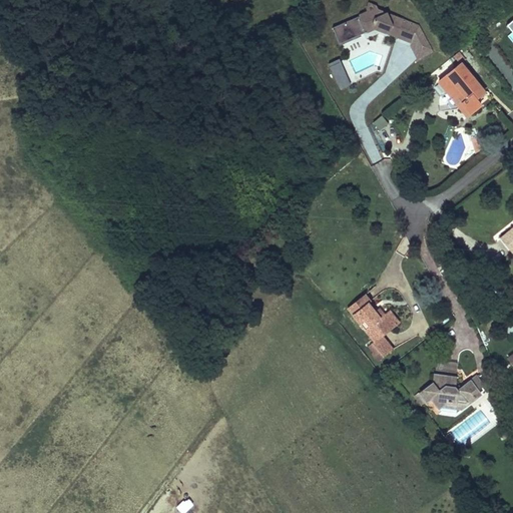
[(374,26),(378,24),(380,25),(379,27),(384,29),(389,27),(391,32),(395,34),(396,31),(411,37),(417,23),(374,6),(372,10),(368,8),(359,12),(357,16),(362,27),(366,29),(374,26)]
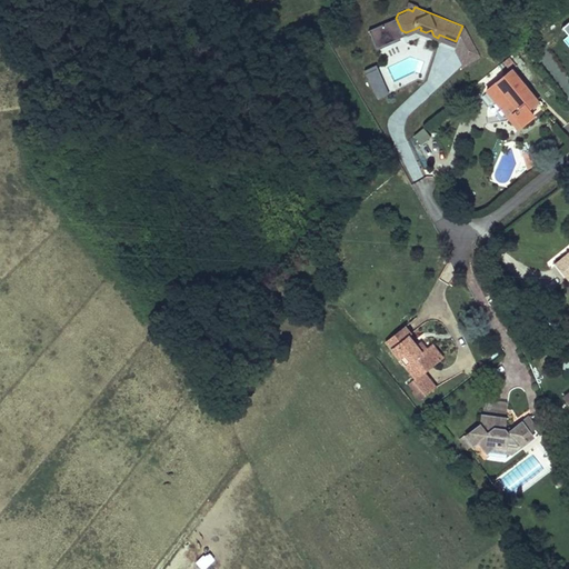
[(568,21),(558,30),(568,42),(568,21)]
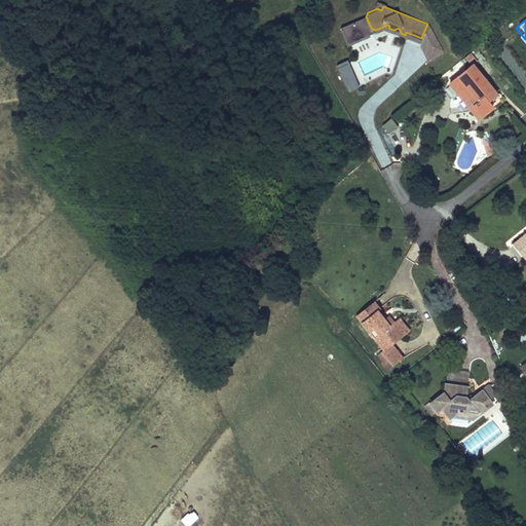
[(420,41),(421,38),(406,32),(405,35),(420,41)]
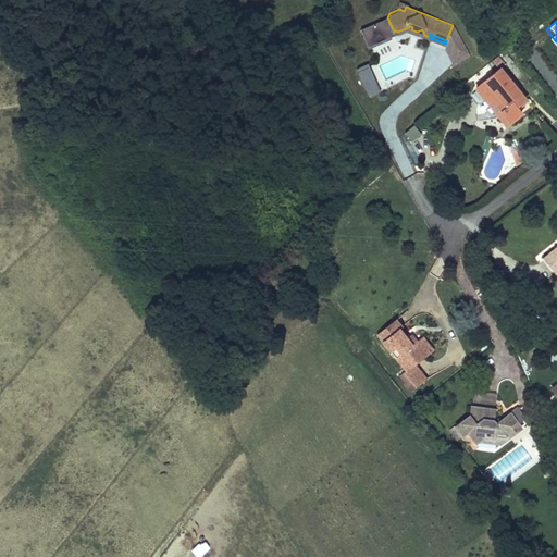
[(369,63),(357,69),(369,97),(382,91),(369,63)]
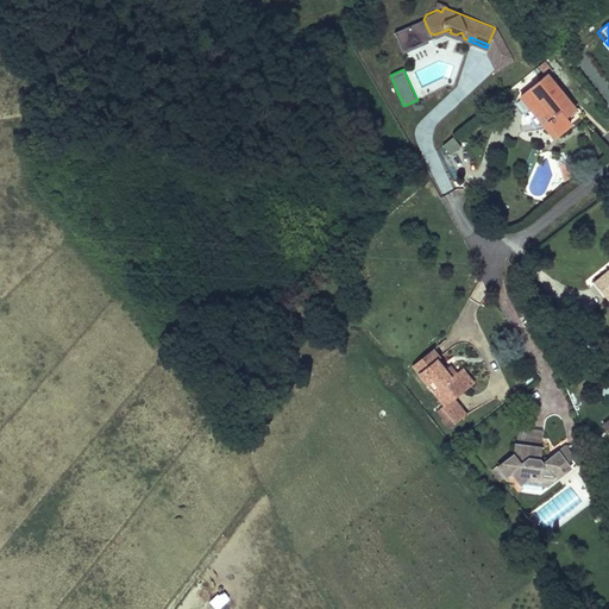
[(573,108),(545,73),(519,94),(537,117),(547,108),(551,113),(544,119),(554,135),(569,123),(563,115),(573,108)]
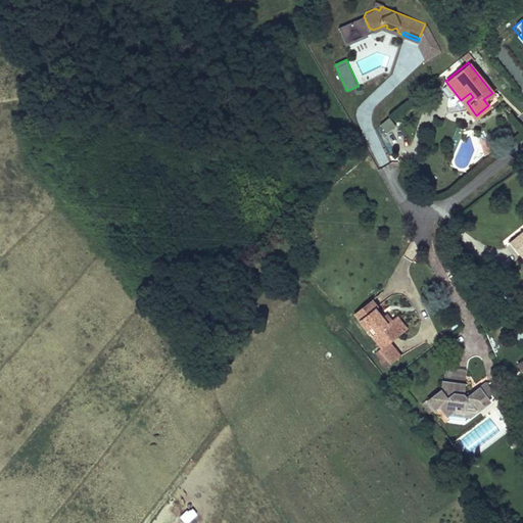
[(522,226),(510,238),(522,253),(522,252),(522,226)]
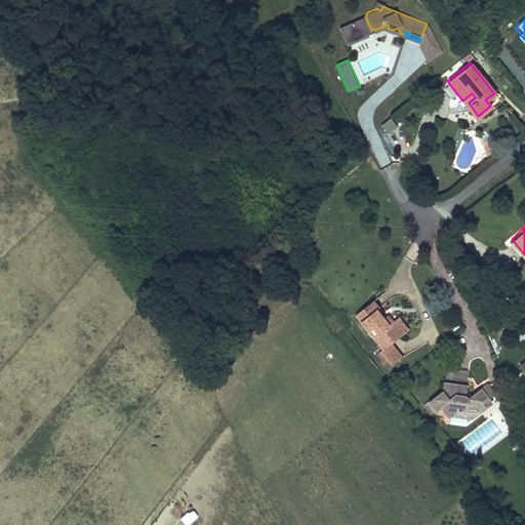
[(373,295),(370,297),(377,306),(379,305),(373,295)]
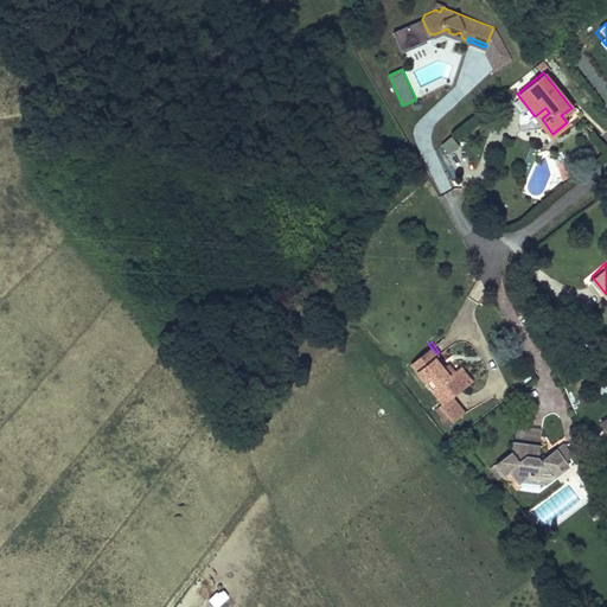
[(428,344),(409,358),(442,401),(436,406),(443,414),(461,400),(455,391),(473,377),(460,360),(453,366),(448,359),(443,363),(436,353),(428,344)]
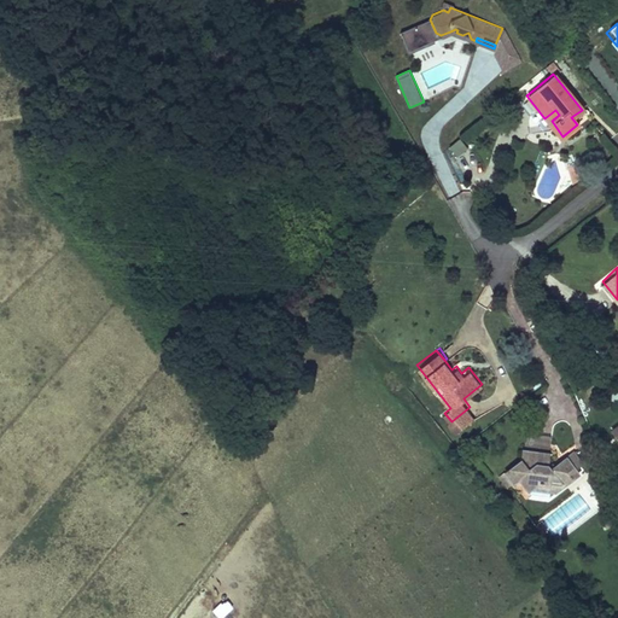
[(575,447),(566,455),(575,466),(582,460),(575,447)]
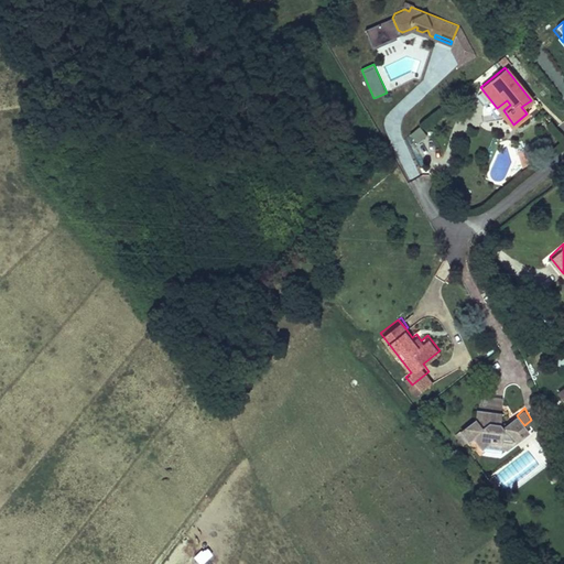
[(501,411),(476,409),(475,419),(462,429),(469,438),(475,435),(483,444),(488,438),(502,442),(508,448),(517,441),(513,436),(520,431),(524,435),(529,431),(524,425),(517,415),(513,419),(505,425),(501,419),(501,416),(501,411)]
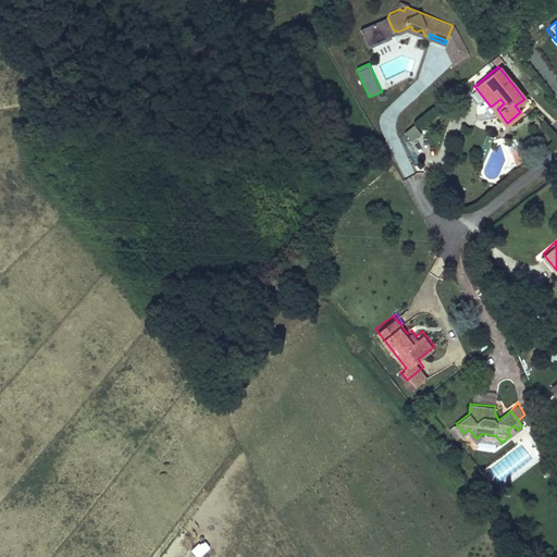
[(510,435),(518,430),(514,425),(507,431),(510,435)]
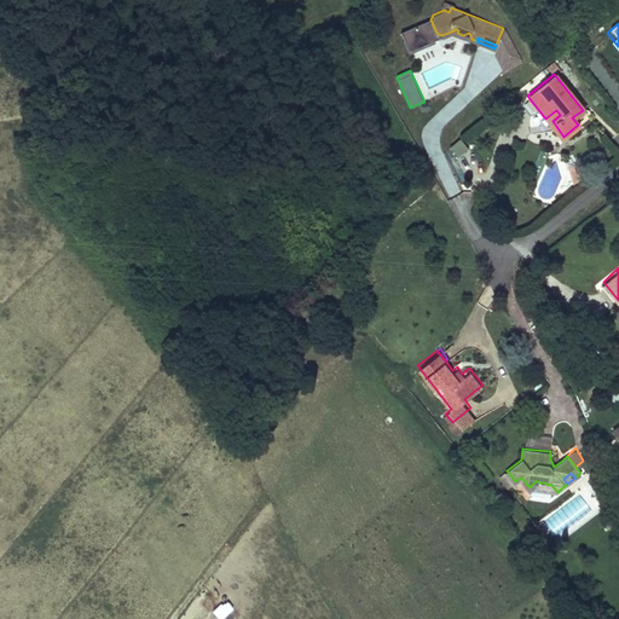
[(530,487),(557,492),(551,485),(536,481),(530,487)]
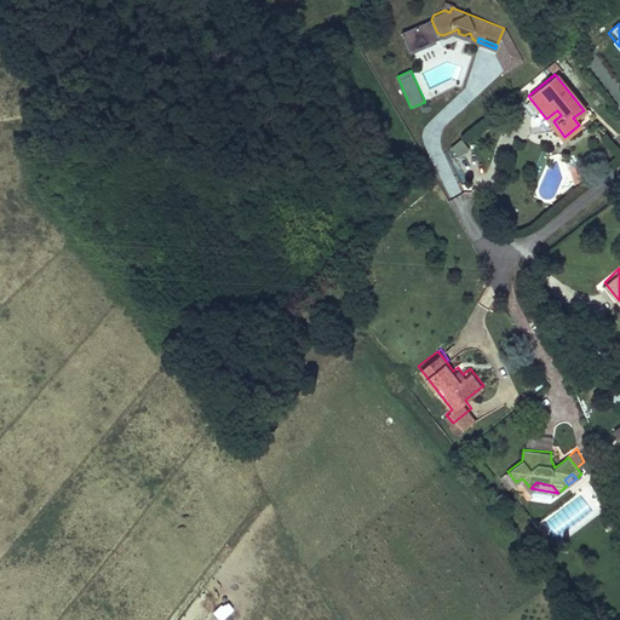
[(554,530),(545,520),(539,523),(547,535),(554,530)]
